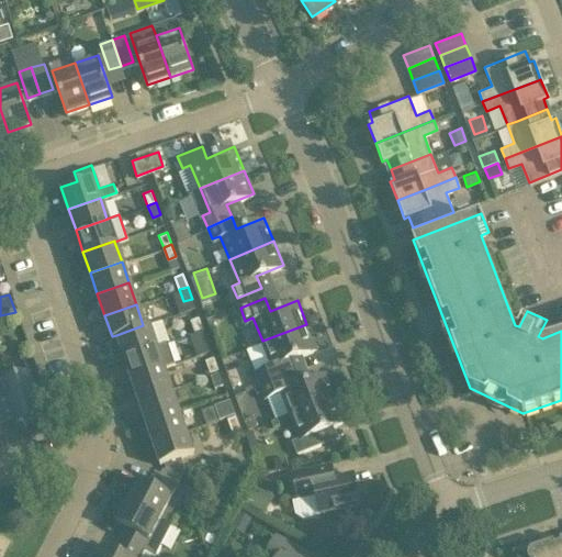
[(199,315),(190,319),(194,331),(203,329),(199,315)]
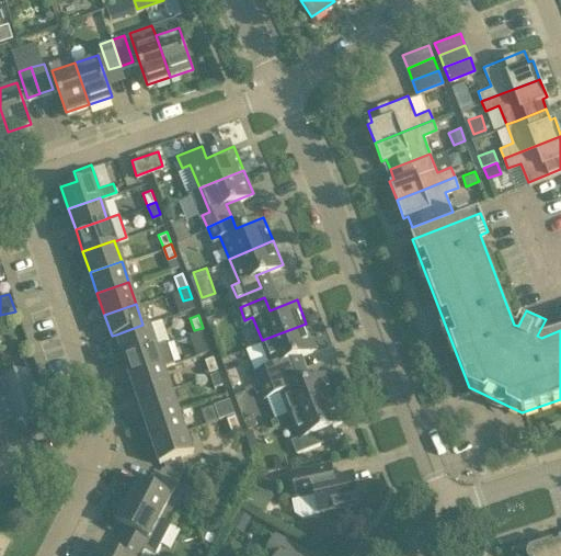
[(147,324),(142,325),(116,335),(123,355),(155,344),(147,324)]
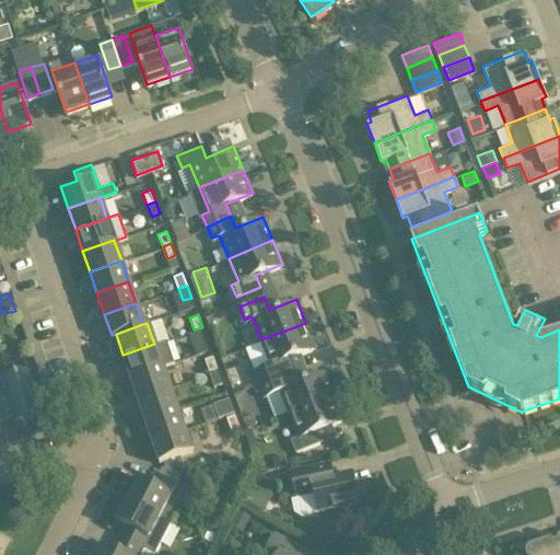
[(287,357),(314,346),(305,323),(261,339),(270,363),(254,370),(258,382),(292,369),(287,357)]
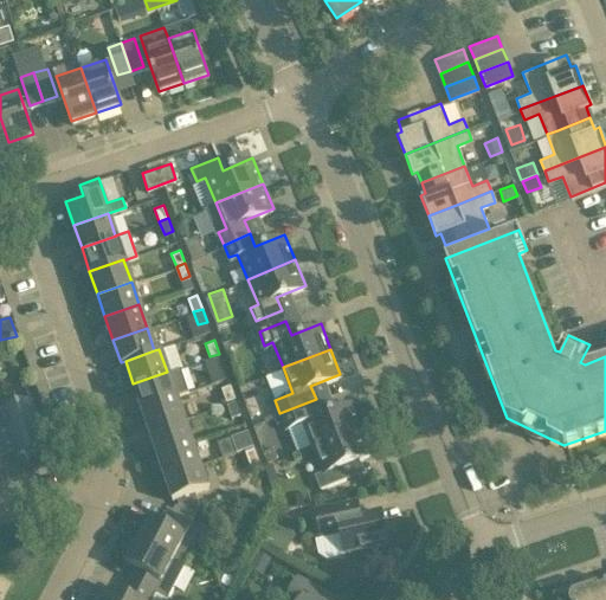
[(216,371),(224,367),(219,354),(210,356),(216,371)]
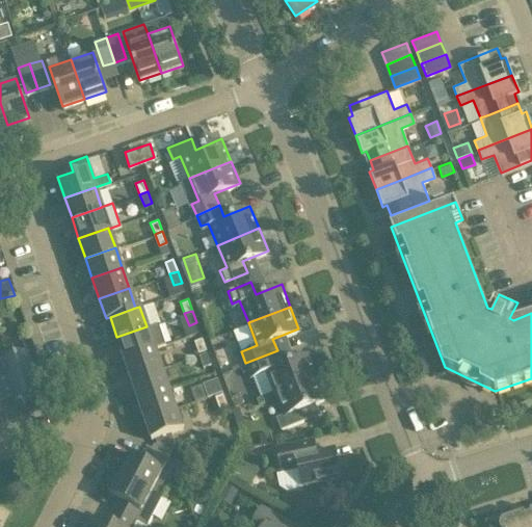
[(124,357),(153,346),(147,326),(116,337),(124,357)]
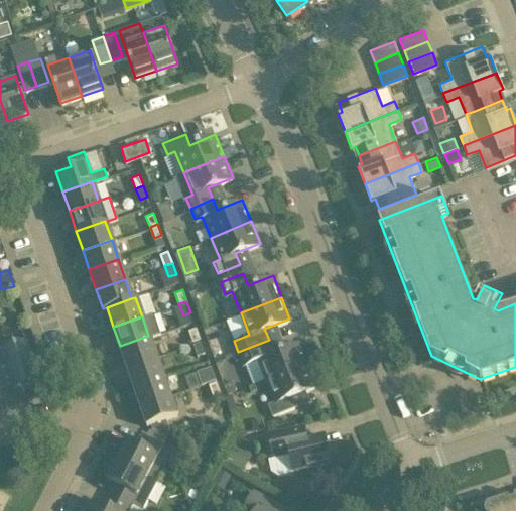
[(188,330),(192,341),(201,338),(196,327),(188,330)]
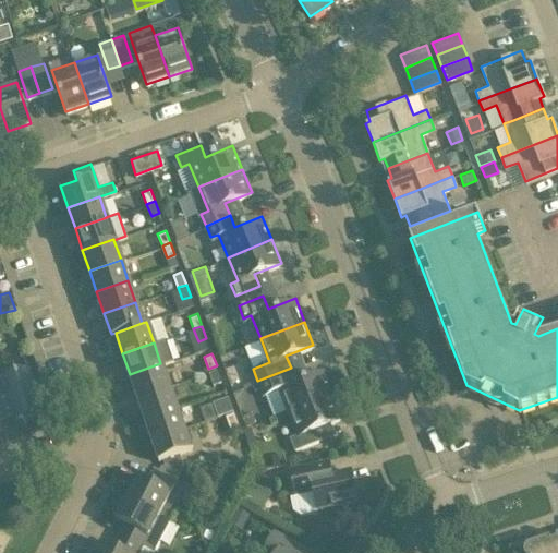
[(136,395),(168,385),(160,363),(130,374),(136,395)]
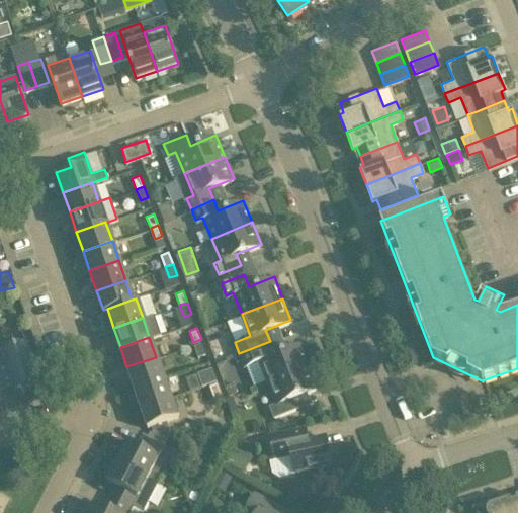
[(26,339),(1,348),(0,344),(0,363),(6,362),(14,387),(39,377),(26,339)]
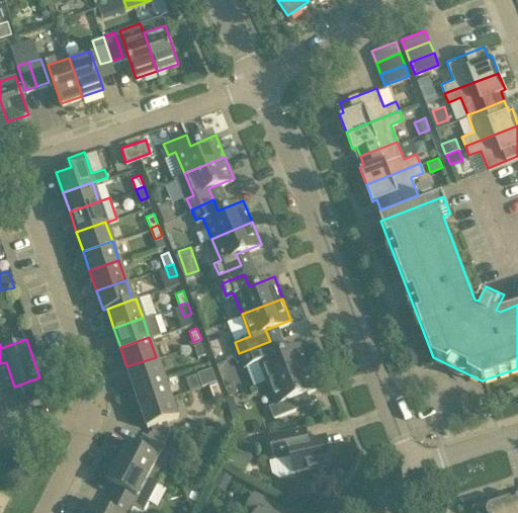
[(197,355),(205,352),(201,341),(193,344),(197,355)]
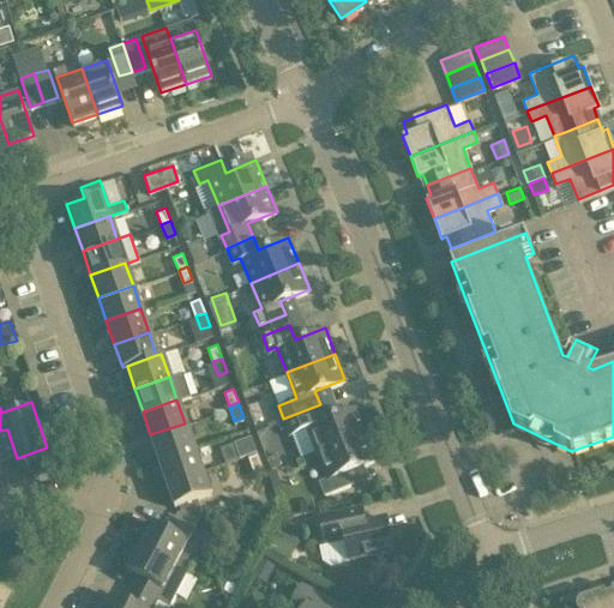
[(298,428),(306,425),(317,451),(365,432),(355,405),(325,417),(320,404),(283,419),(288,432),(298,428)]
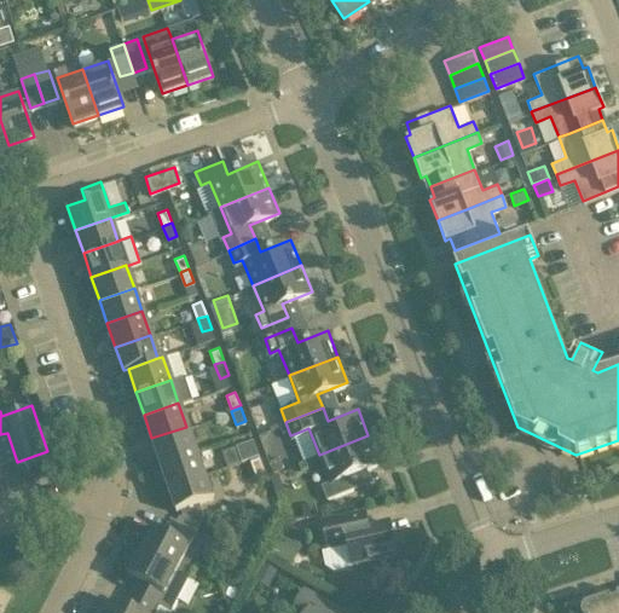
[(160,462),(195,450),(186,427),(151,438),(160,462)]
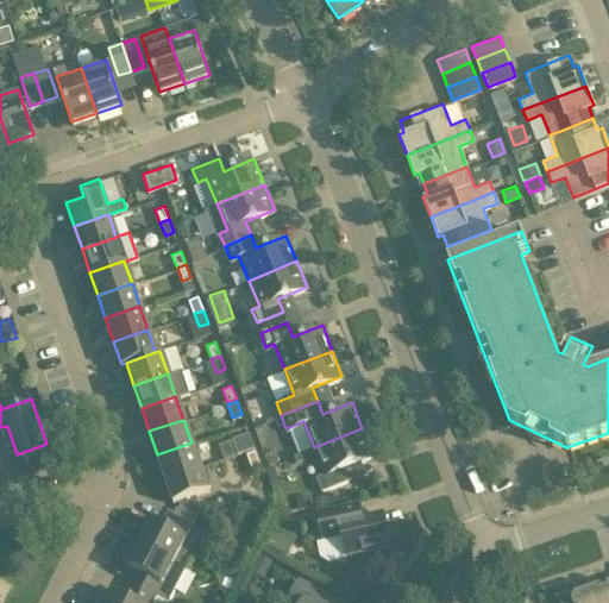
[(320,489),(347,478),(341,465),(371,454),(362,428),(314,447),(324,472),(315,475),(320,489)]
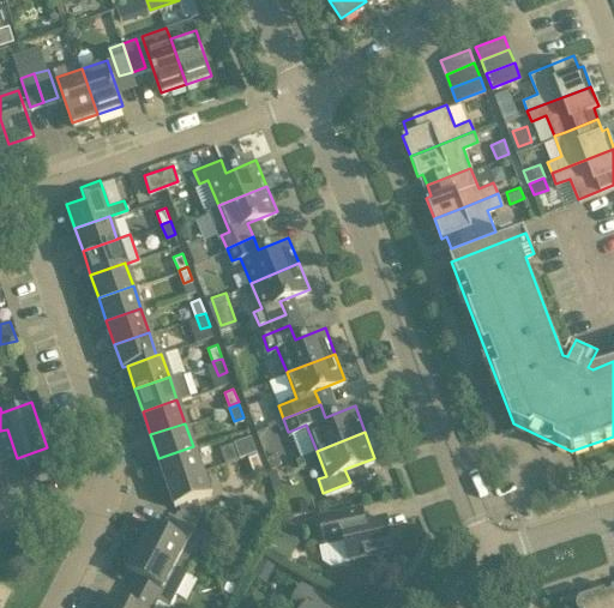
[(251,434),(234,440),(239,456),(256,450),(251,434)]
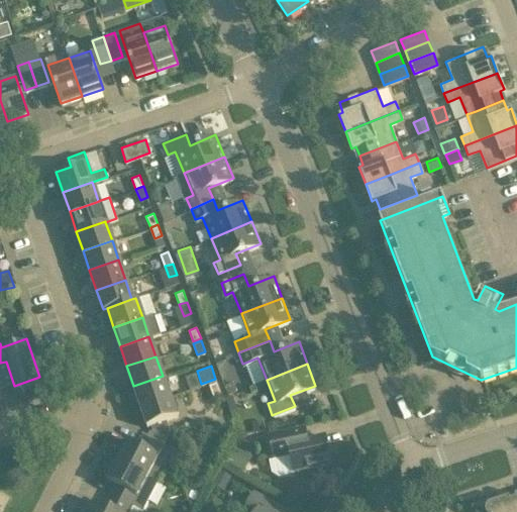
[(139,405),(169,395),(163,376),(133,386),(139,405)]
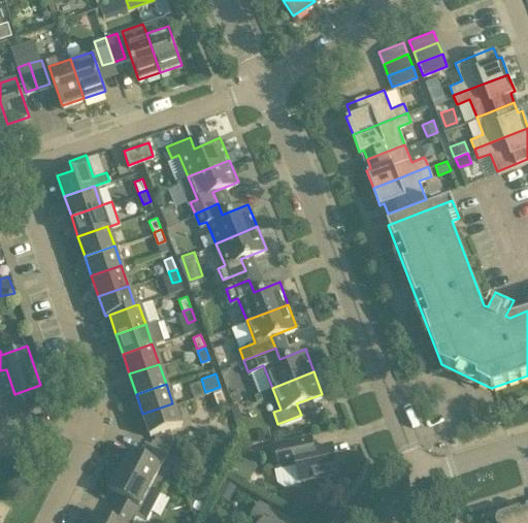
[(226,400),(222,389),(213,392),(218,403),(226,400)]
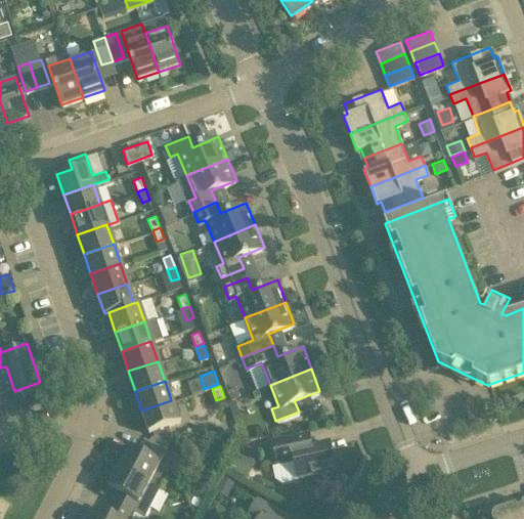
[(241,396),(236,386),(227,389),(231,399),(241,396)]
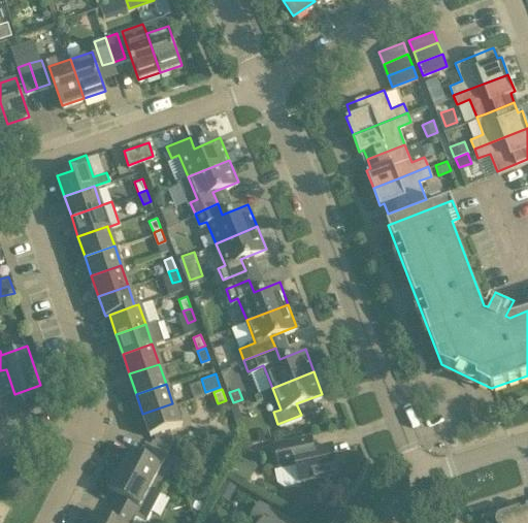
[(150,434),(179,424),(172,403),(142,414),(150,434)]
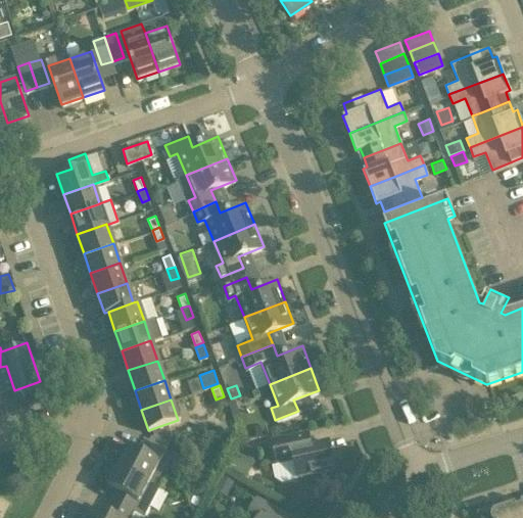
[(267,424),(254,427),(256,433),(268,431),(267,424)]
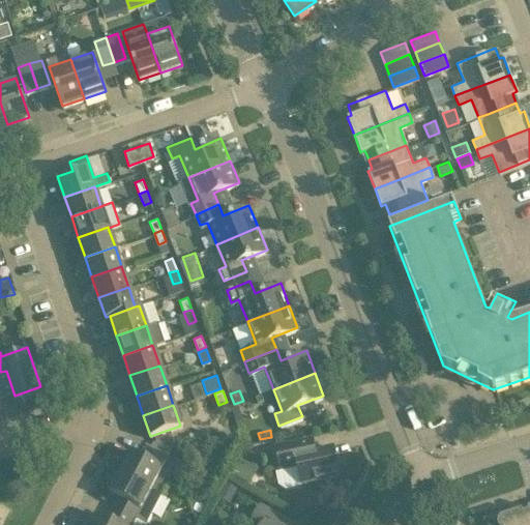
[(281,467),(297,463),(301,480),(320,476),(327,482),(331,474),(339,472),(337,464),(341,457),(334,453),(332,444),(306,450),(304,438),(275,444),(281,467)]
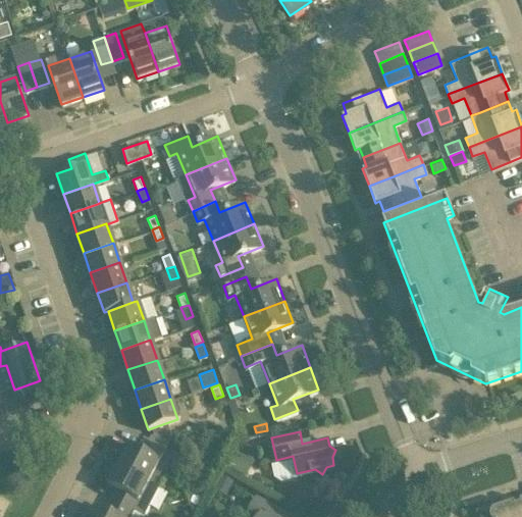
[(138,448),(129,444),(119,463),(149,478),(159,459),(171,434),(150,433),(148,438),(143,436),(138,448)]
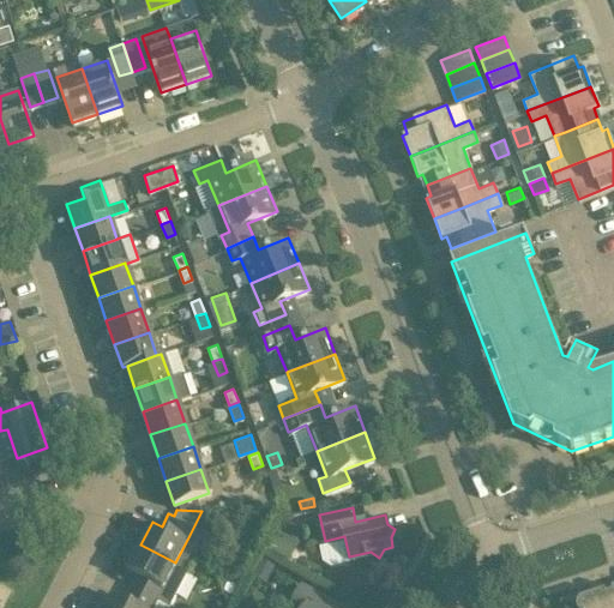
[(286,563),(299,537),(278,527),(265,552),(286,563)]
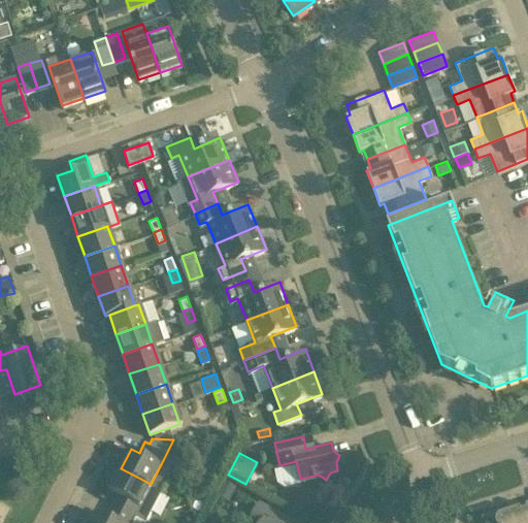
[(134,514),(140,503),(151,484),(121,468),(110,488),(117,491),(110,502),(134,514)]
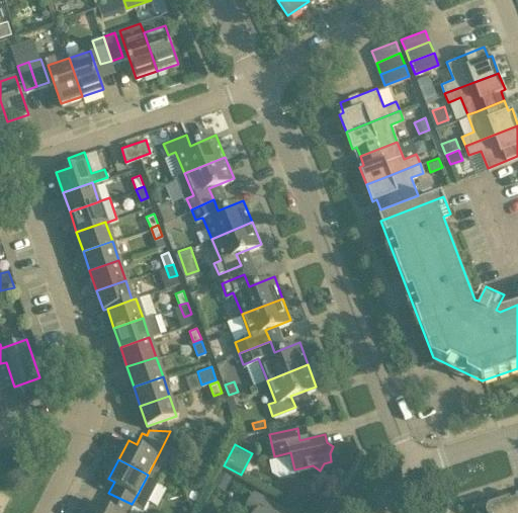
[(212,484),(225,490),(232,476),(220,469),(212,484)]
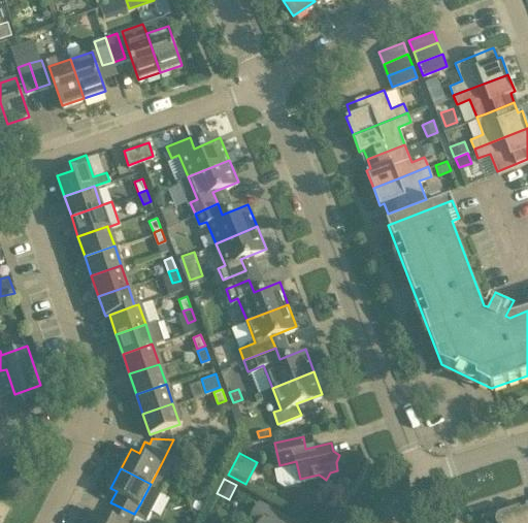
[(105,514),(99,511),(92,522),(143,522),(145,520),(134,514),(110,502),(105,514)]
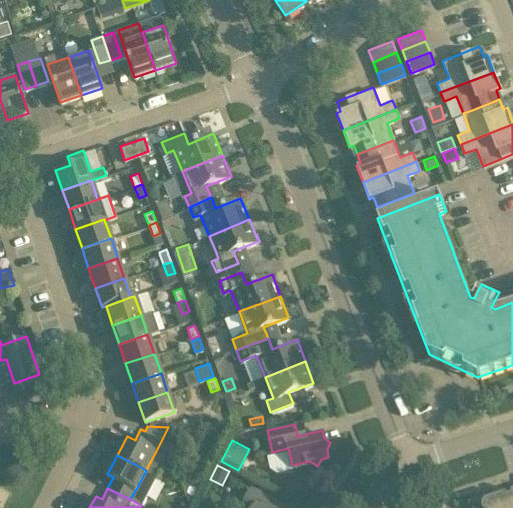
[(512,507),(512,489),(486,498),(485,498),(484,499),(483,500),(482,501),(482,502),(482,504),(481,505),(482,506),(482,507),(512,507)]
